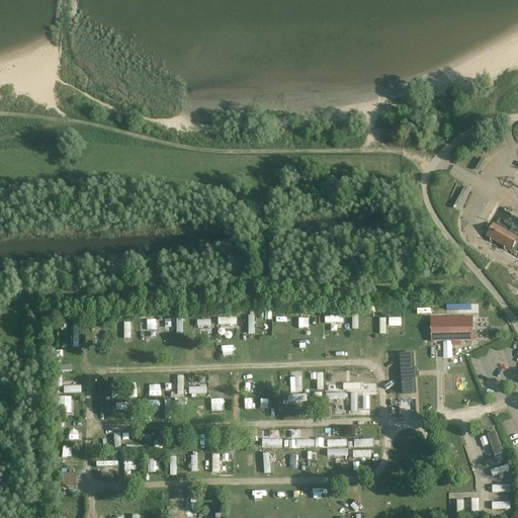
[(479,158),(471,169),(478,172),(480,168),(484,161),(479,158)]
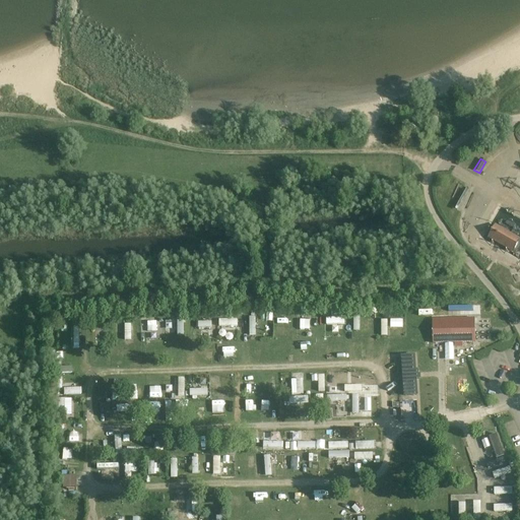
[(462,188),(451,208),(457,211),(457,210),(468,191),(463,188),(462,188)]
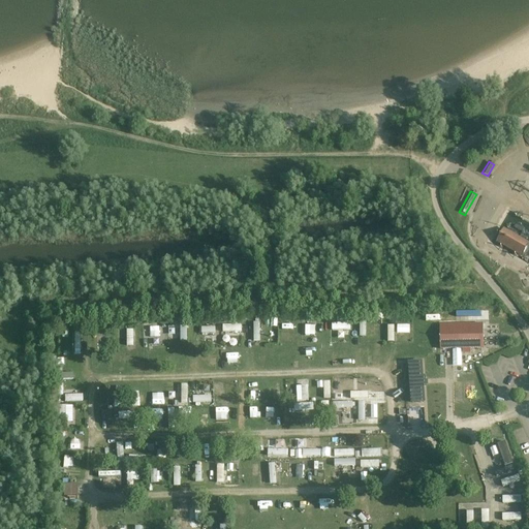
[(494,243),(523,259),(528,248),(528,243),(503,227),(494,243)]
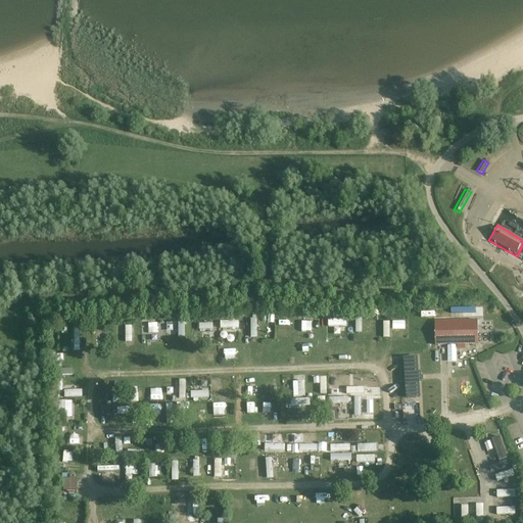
[(250,320),(251,338),(259,338),(258,319),(250,320)]
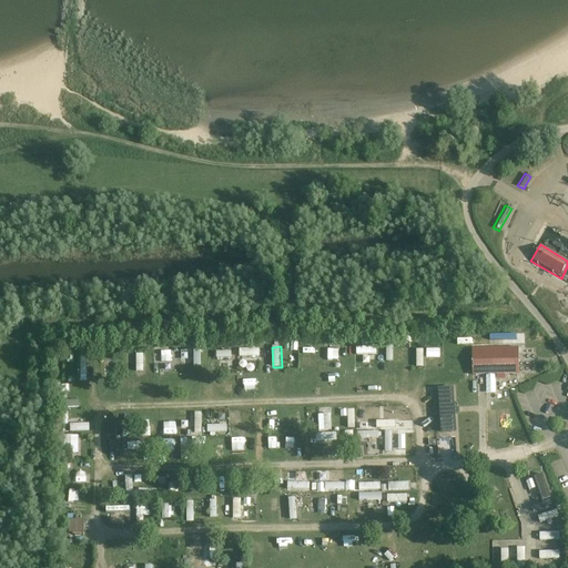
[(327,359),(341,359),(341,347),(327,347),(327,359)]
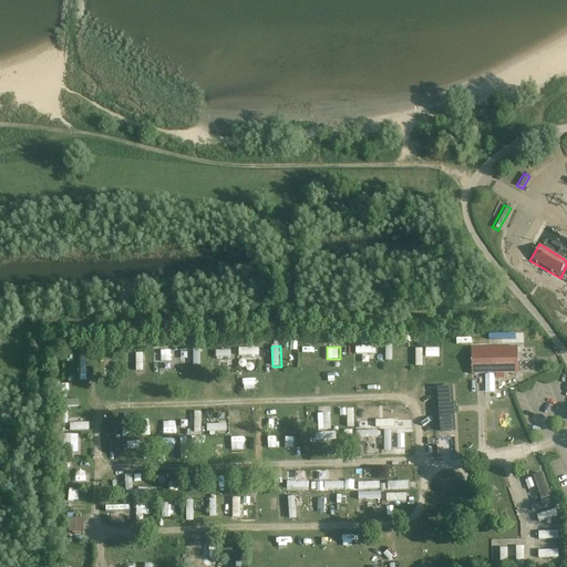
[(516,348),(476,349),(476,374),(517,373),(516,348)]
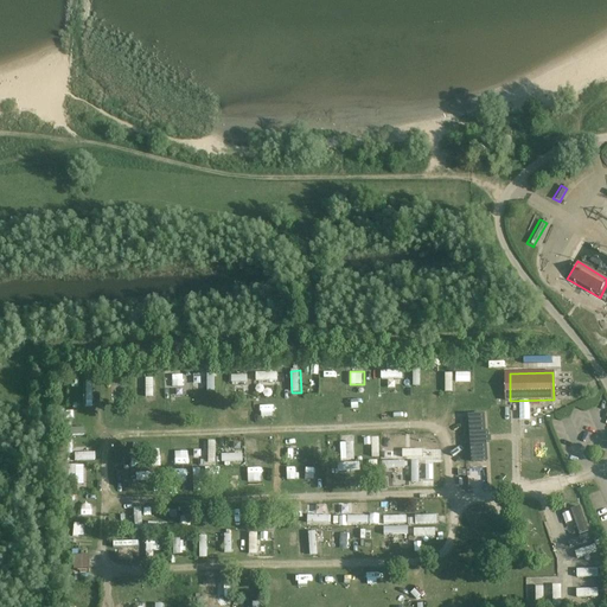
[(333,374),(323,374),(323,385),(333,385),(333,374)]
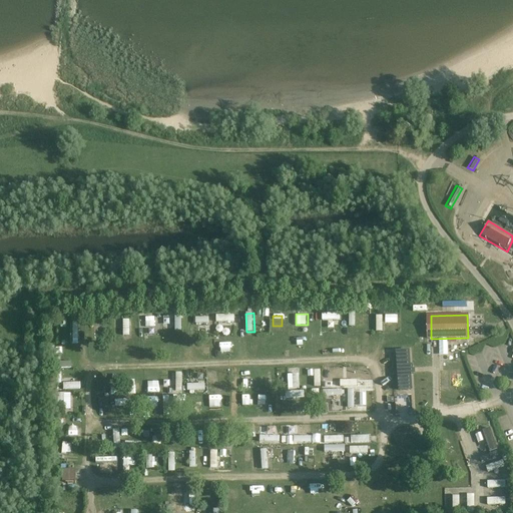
[(79,339),(80,322),(72,321),(72,339),(79,339)]
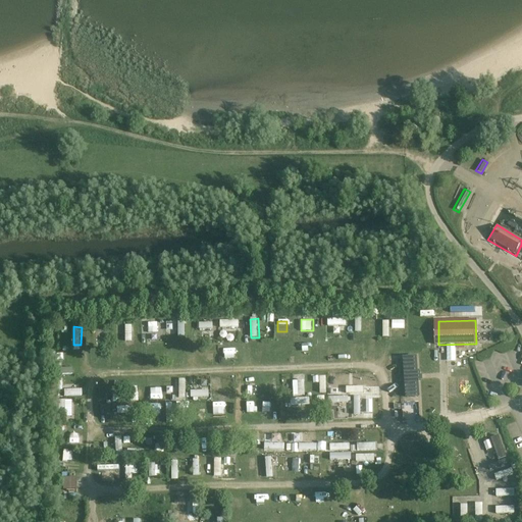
[(96,328),(96,347),(104,347),(103,328),(96,328)]
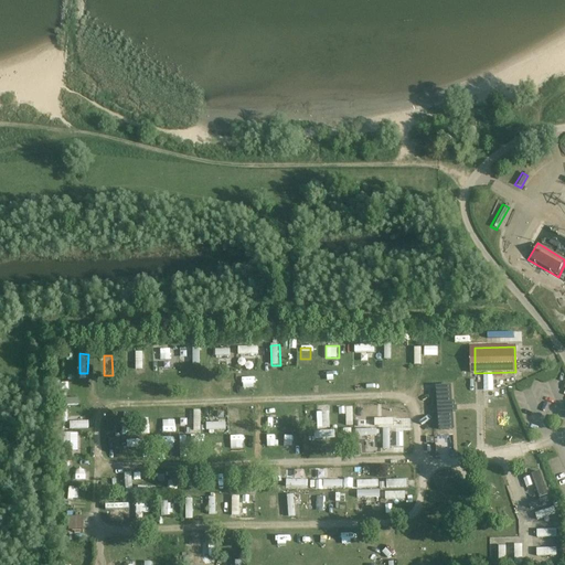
[(439,430),(452,429),(450,386),(437,387),(439,430)]
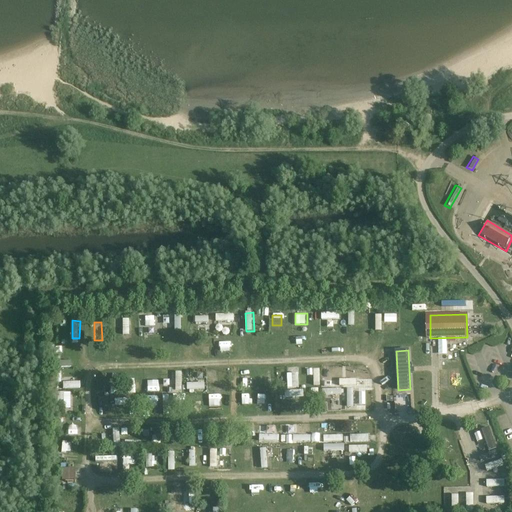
[(69,352),(56,352),(56,366),(69,366),(69,352)]
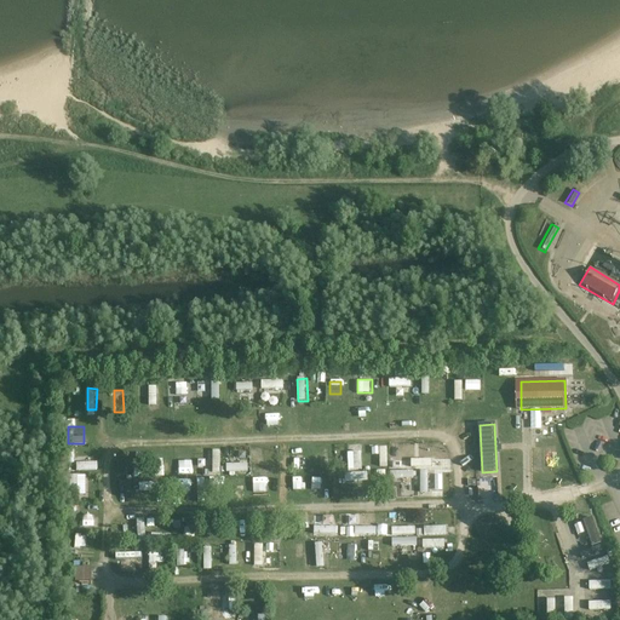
[(417,468),(418,447),(407,446),(406,468),(417,468)]
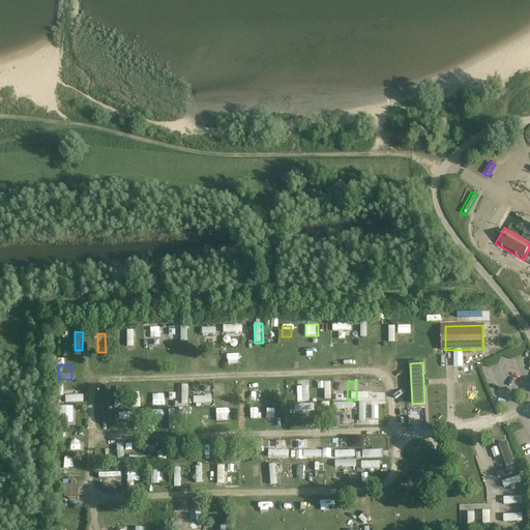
[(278,400),(288,400),(288,383),(278,383),(278,400)]
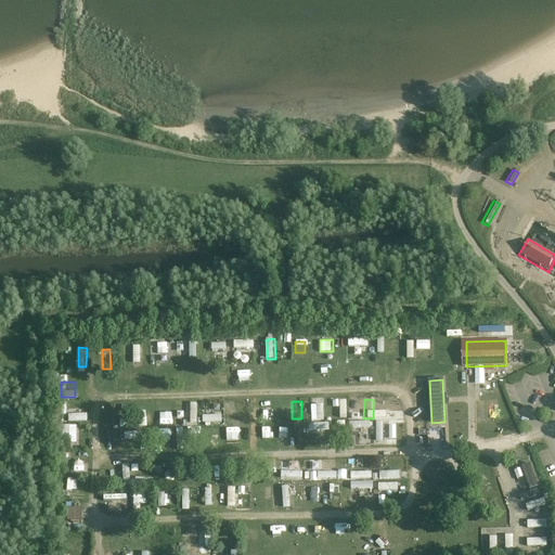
[(223,417),(235,417),(235,402),(223,402),(223,417)]
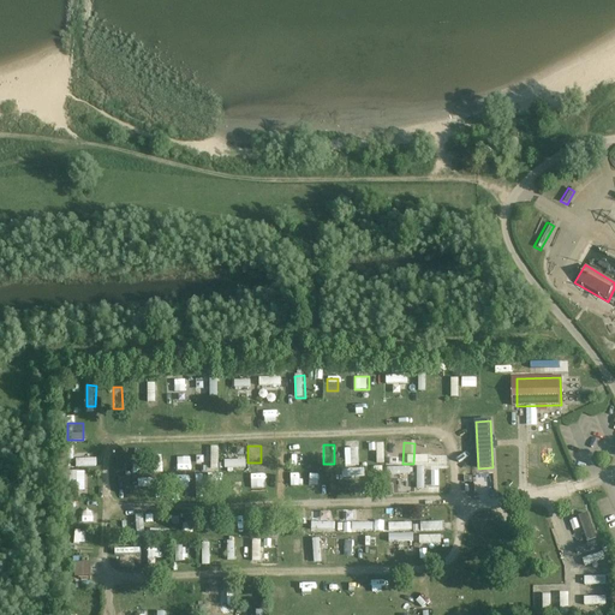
[(156,470),(165,470),(165,451),(155,451),(156,470)]
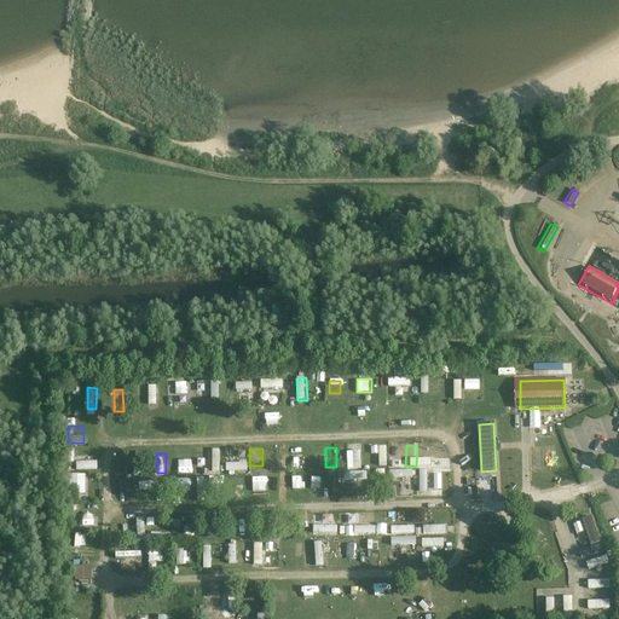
[(88,469),(87,457),(71,458),(71,470),(88,469)]
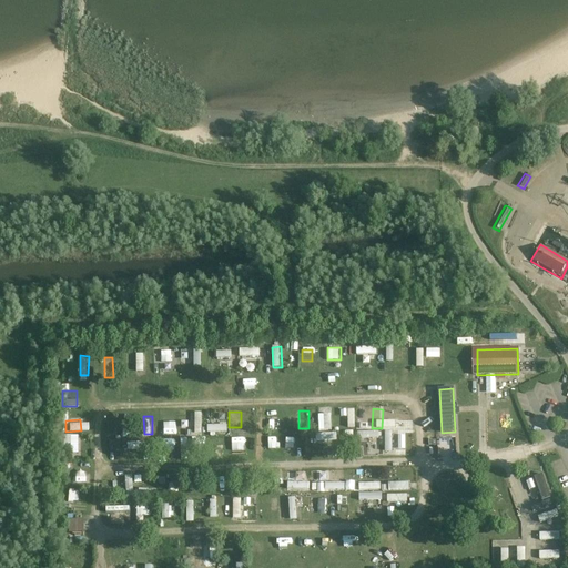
[(394,455),(393,432),(384,432),(385,455),(394,455)]
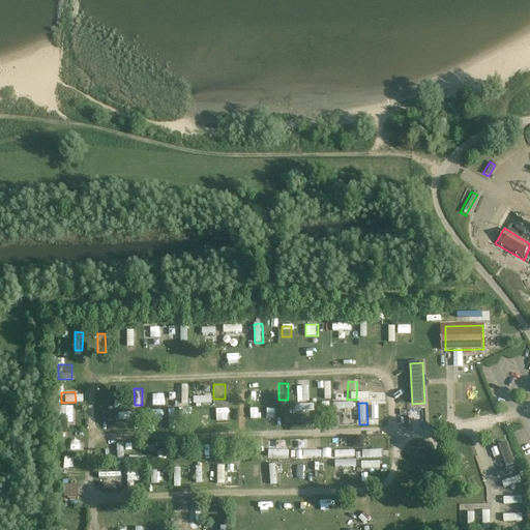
[(343,415),(354,414),(354,404),(342,404),(343,415)]
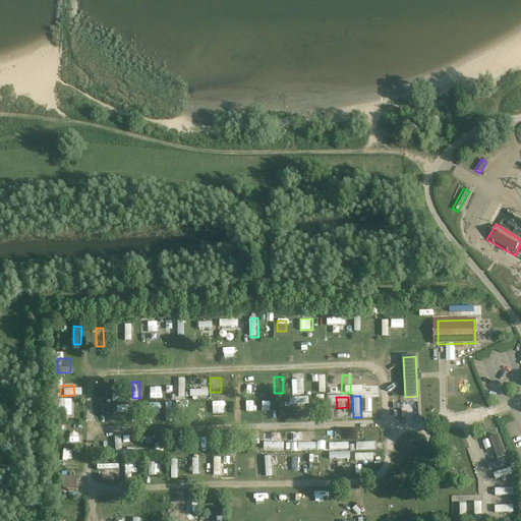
[(59,399),(59,415),(71,416),(72,399),(59,399)]
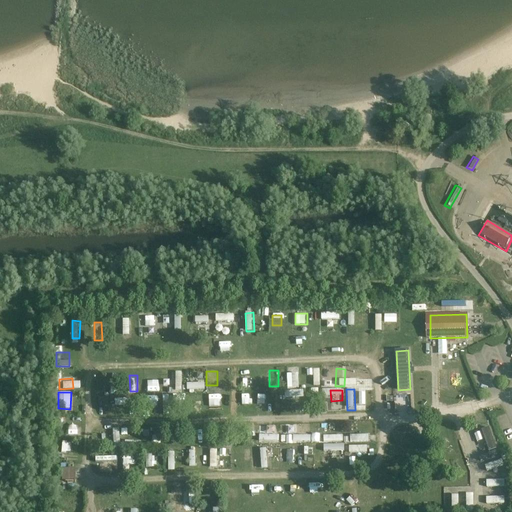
[(212,411),(223,411),(223,399),(212,400),(212,411)]
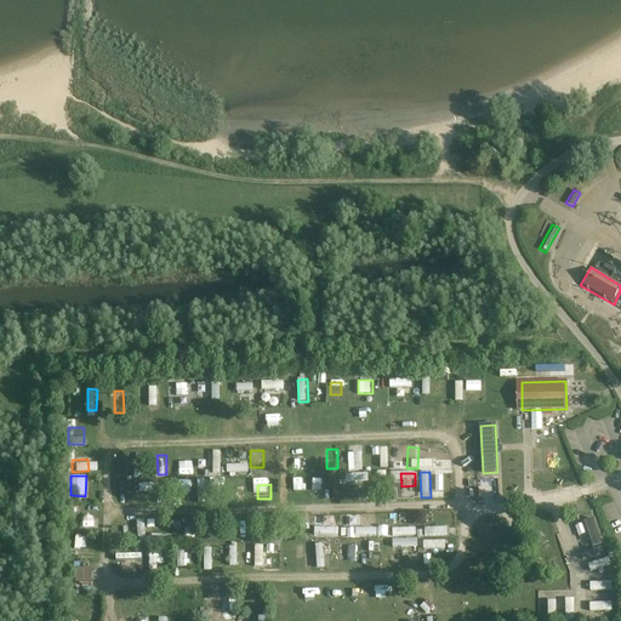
[(353,516),(352,533),(363,534),(364,517),(353,516)]
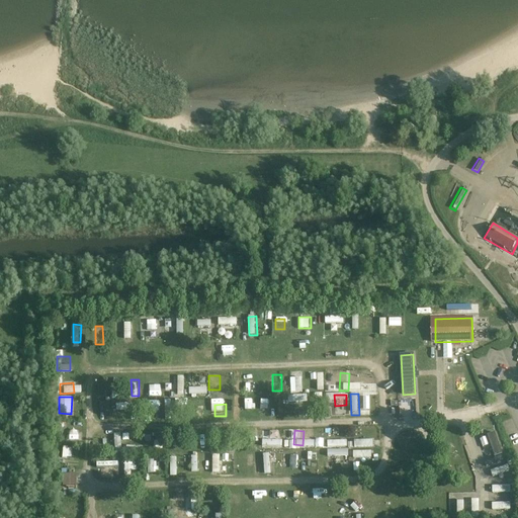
[(495,432),(487,435),(495,457),(502,454),(495,432)]
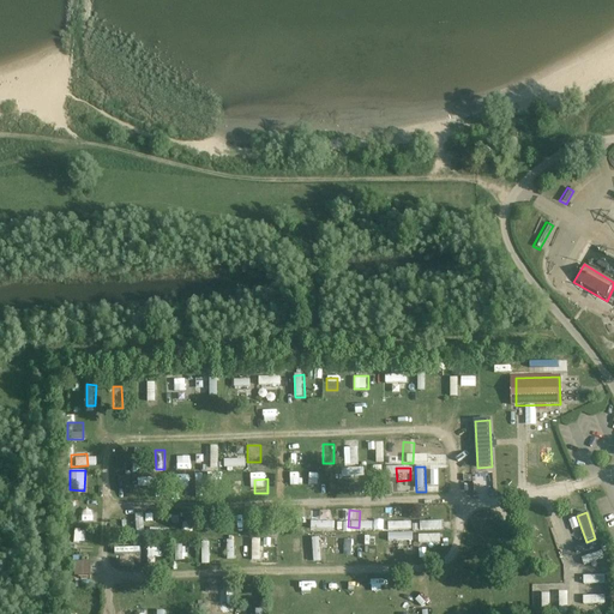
[(414,533),(411,533),(411,523),(387,522),(387,541),(414,541),(414,533)]
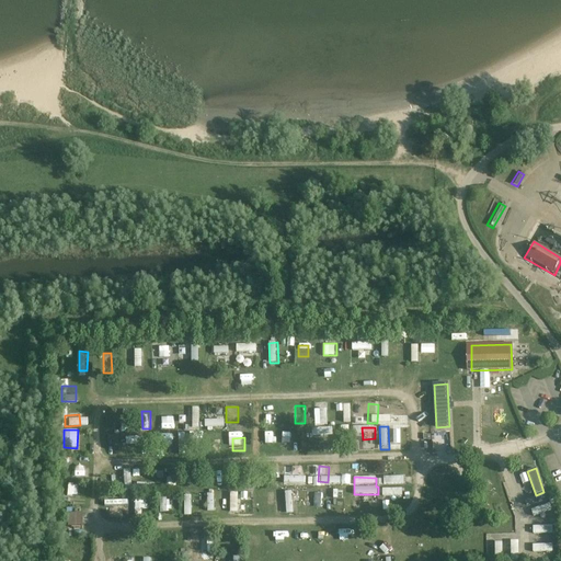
[(382,487),(382,494),(402,495),(402,488),(382,487)]
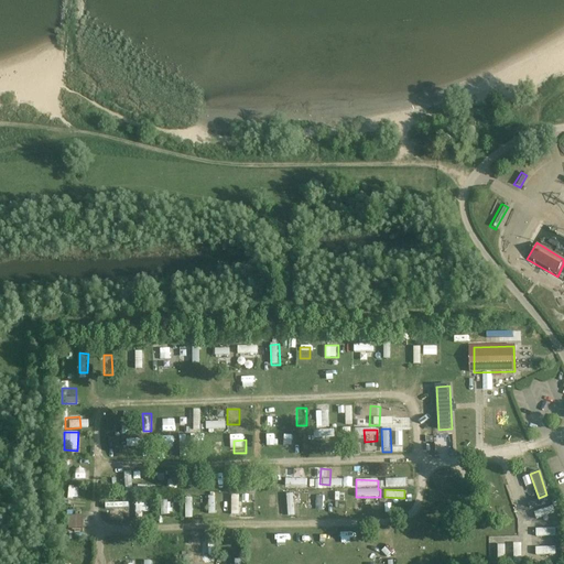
[(226,494),(213,495),(214,506),(226,506),(226,494)]
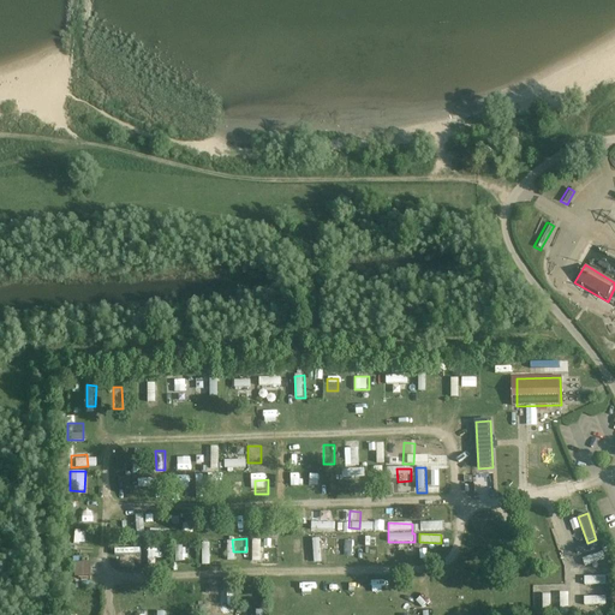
[(73,562),(73,578),(89,578),(89,563),(73,562)]
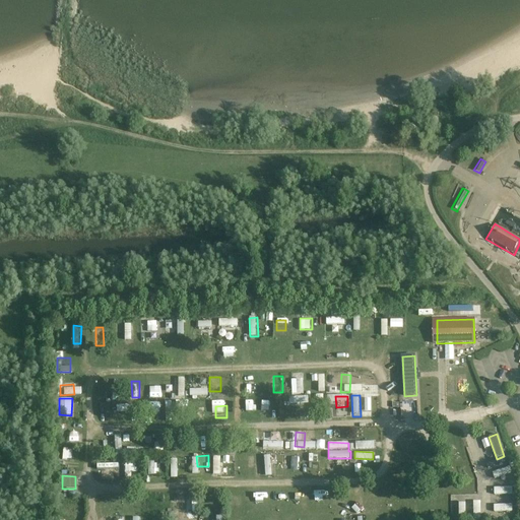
[(312,492),(313,501),(322,500),(321,491),(312,492)]
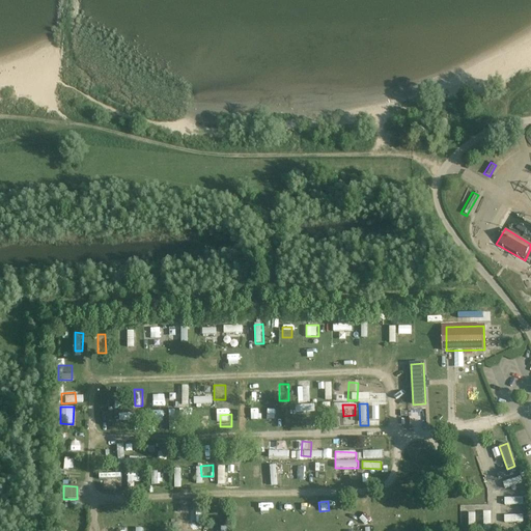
[(238,515),(250,515),(251,503),(239,503),(238,515)]
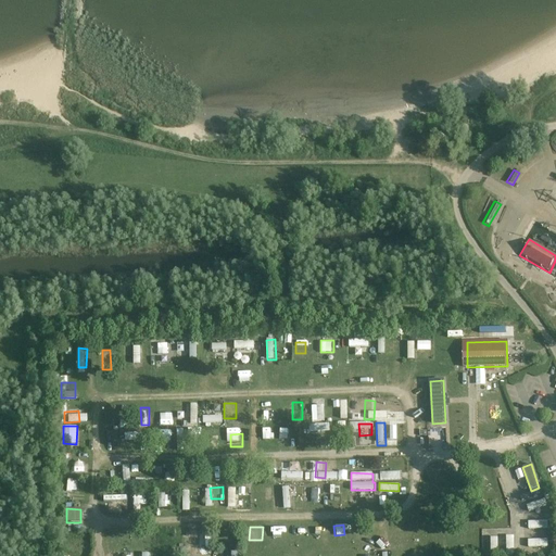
[(484,531),(483,555),(498,555),(500,531),(484,531)]
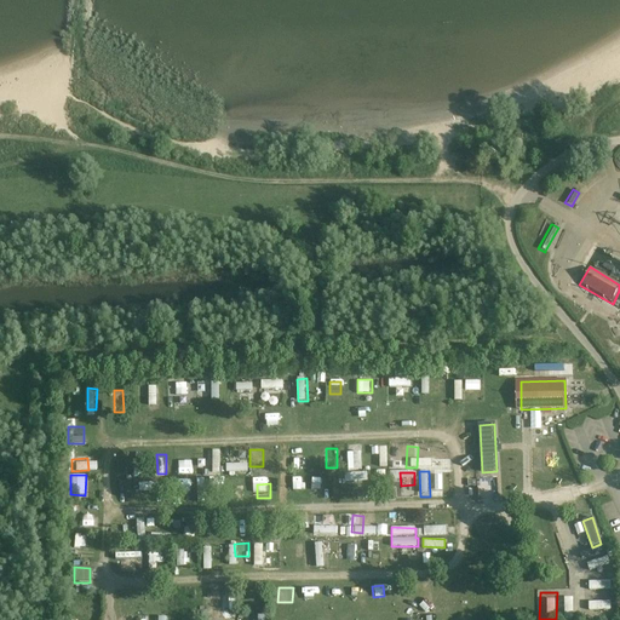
[(566,598),(564,619),(574,619),(574,598),(566,598)]
